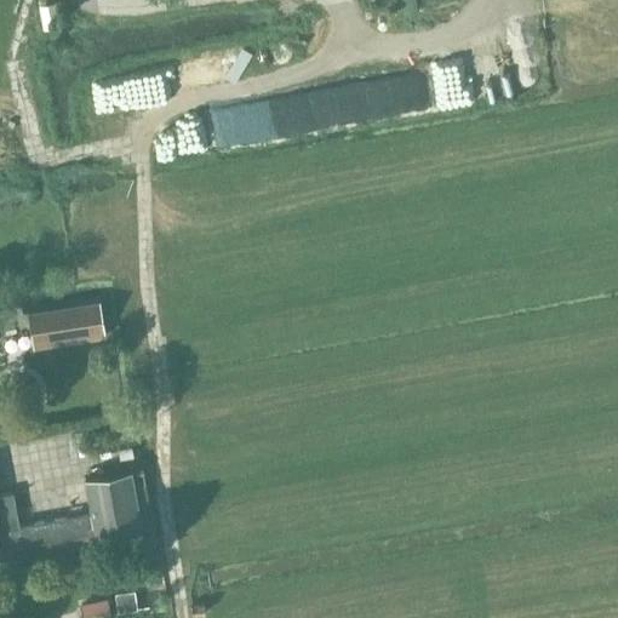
[(29,315),(34,352),(107,341),(102,304),(29,315)]
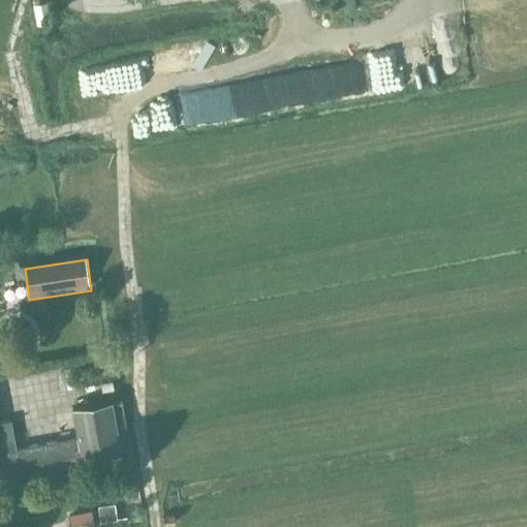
[(122,399),(73,408),(85,466),(133,458),(122,399)]
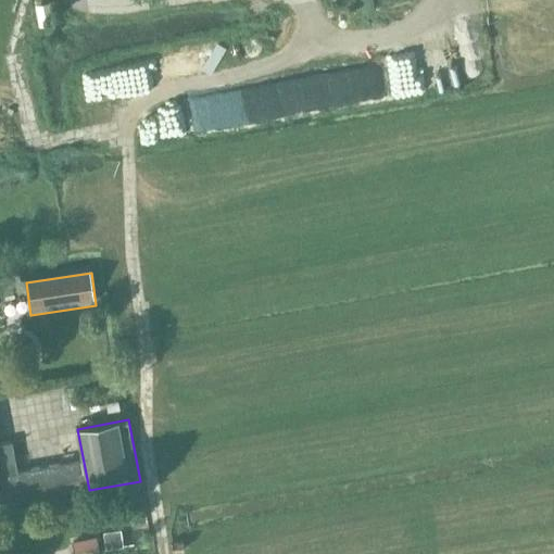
[(0,491),(3,506),(65,494),(88,490),(83,461),(19,473),(13,443),(0,444),(0,491)]
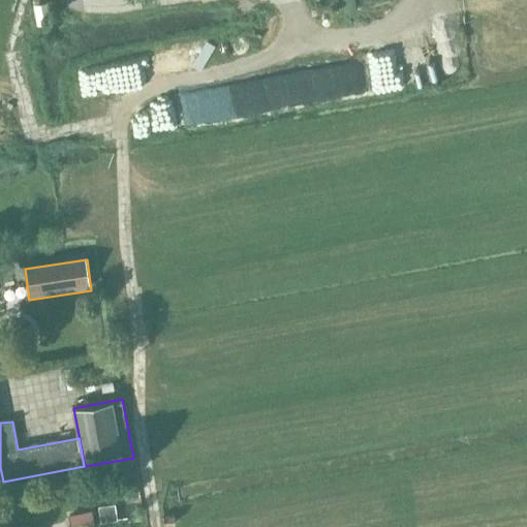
[(85,466),(84,466),(62,470),(64,479),(86,475),(85,466)]
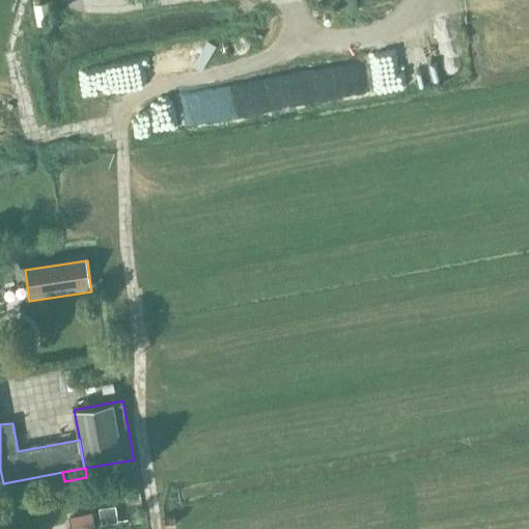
[(81,502),(80,502),(82,511),(93,509),(91,499),(90,500),(87,482),(78,484),(81,502)]
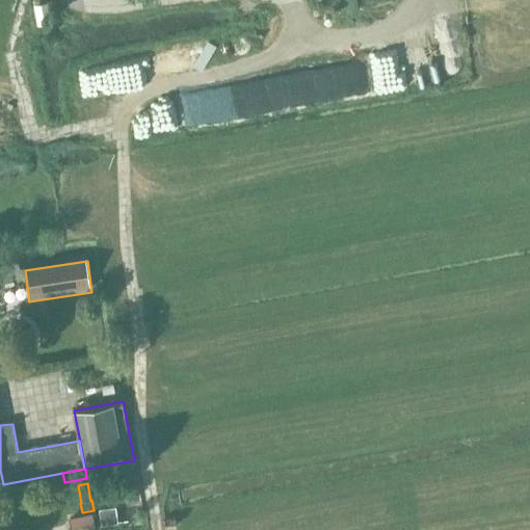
[(118,524),(116,507),(100,509),(102,526),(118,524)]
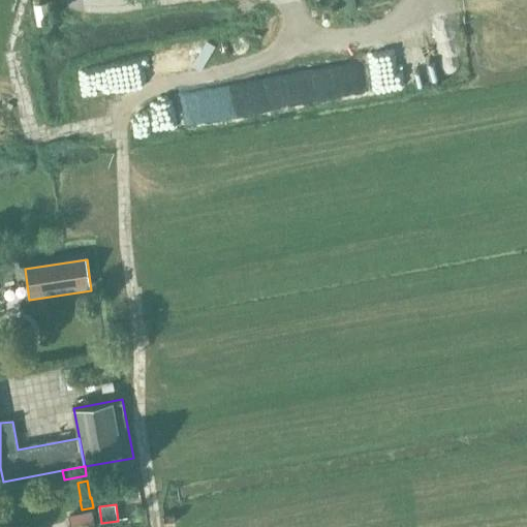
[(71,516),(73,526),(94,526),(91,512),(71,516)]
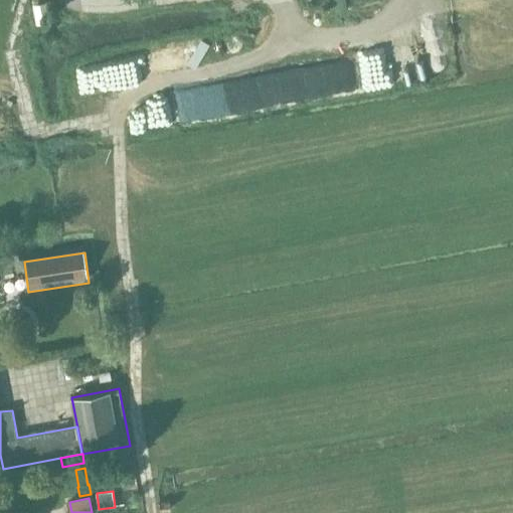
[(172,510),(172,502),(161,503),(162,510),(172,510)]
